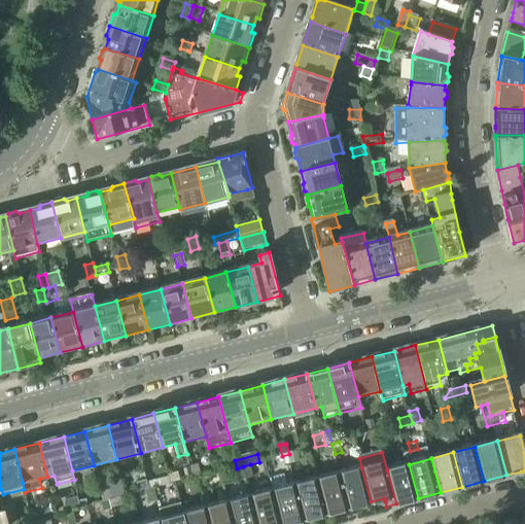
[(223,472),(222,464),(221,460),(212,462),(215,475),(223,472)]
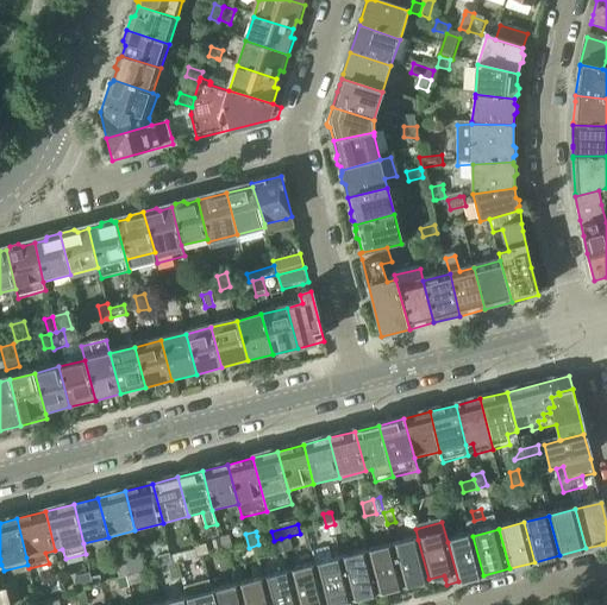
[(289,536),(281,539),(285,555),(294,553),(289,536)]
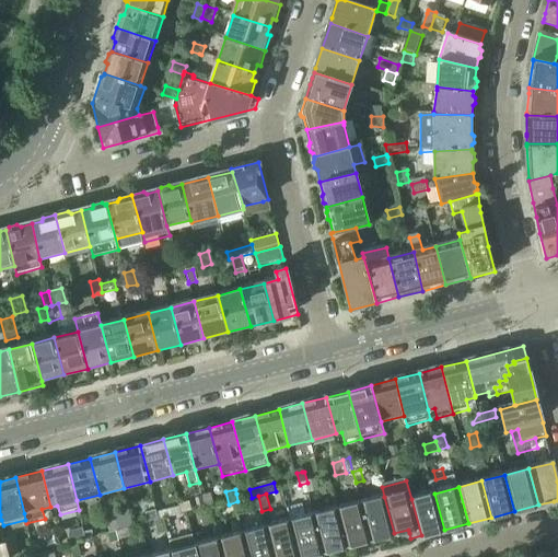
[(434,494),(411,499),(421,535),(444,530),(434,494)]
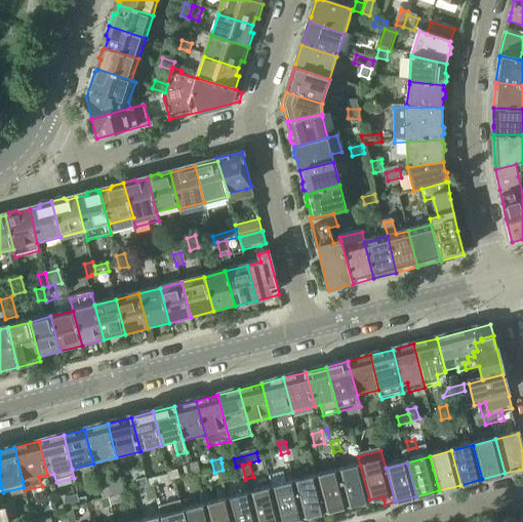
[(193,478),(198,477),(201,476),(199,465),(190,467),(193,478)]
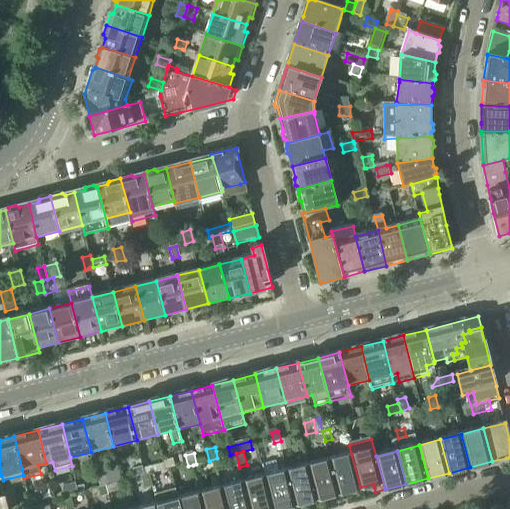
[(239,468),(239,467),(236,453),(230,455),(229,455),(232,469),(239,468)]
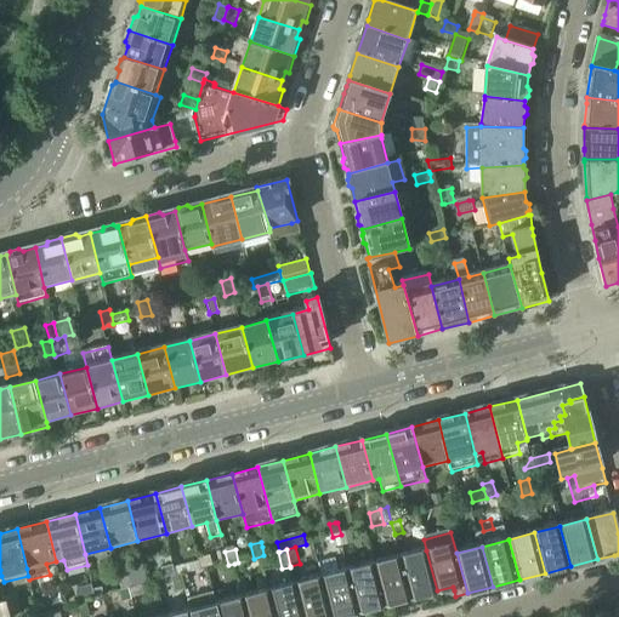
[(426,550),(401,556),(412,598),(437,590),(426,550)]
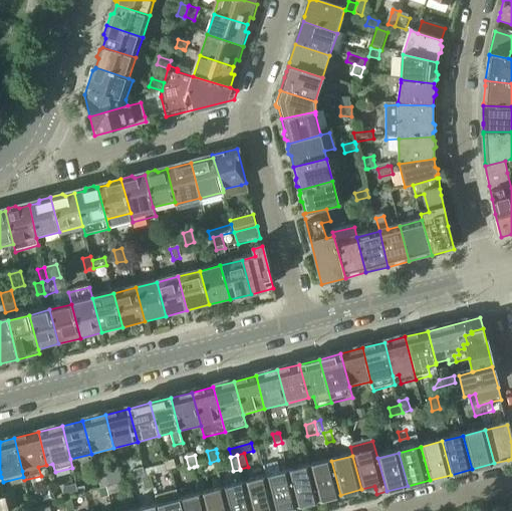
[(179,460),(182,469),(188,467),(185,459),(179,460)]
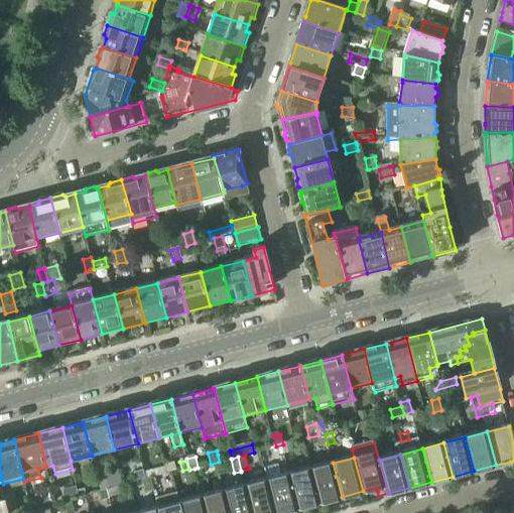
[(333,463),(311,469),(320,502),(342,497),(333,463)]
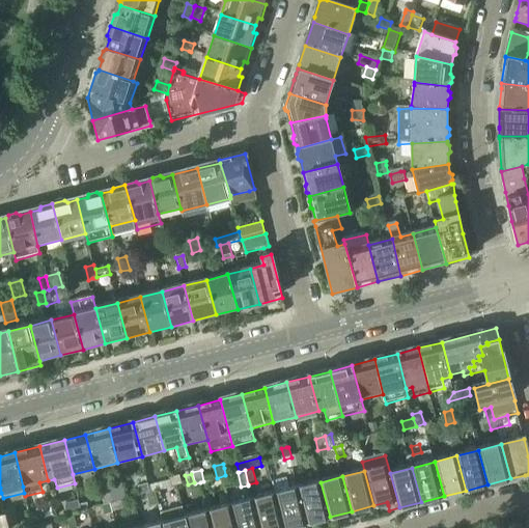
[(98,481),(104,507),(111,506),(119,503),(128,501),(122,485),(108,489),(106,479),(98,481)]
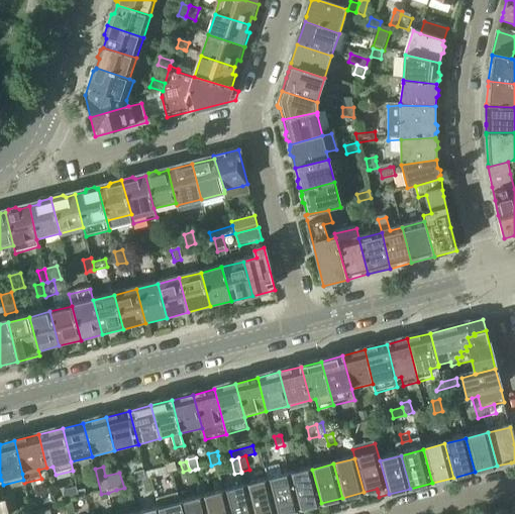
[(266,472),(269,481),(278,513),(282,513),(300,509),(291,475),(282,478),(280,468),(266,472)]
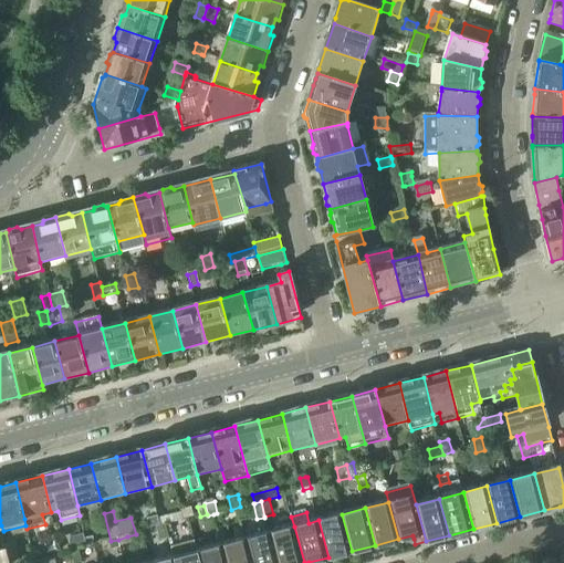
[(149,530),(157,528),(160,527),(162,527),(160,520),(158,513),(157,513),(146,517),(149,530)]
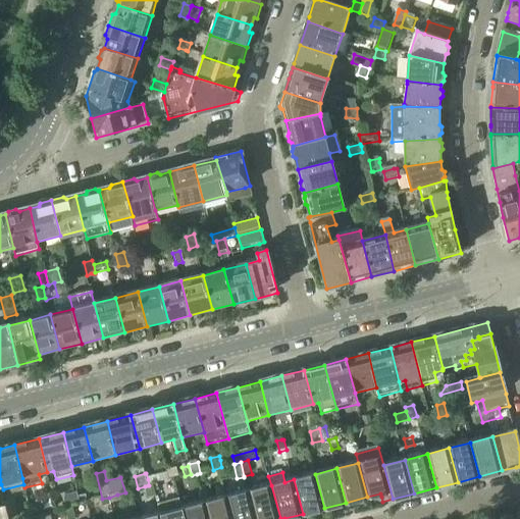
[(148,479),(149,485),(155,484),(174,478),(173,473),(154,478),(148,479)]
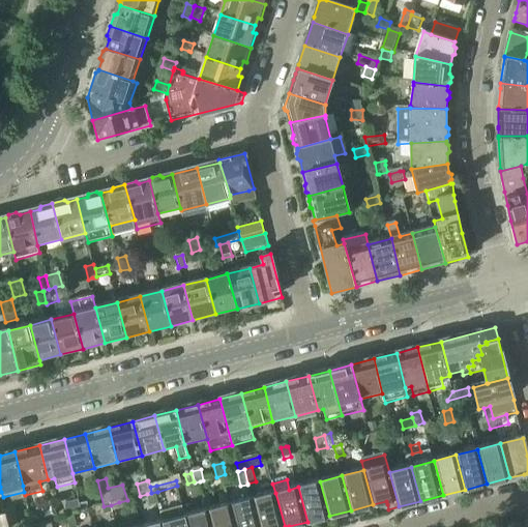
[(200,481),(195,482),(191,484),(195,500),(205,497),(200,481)]
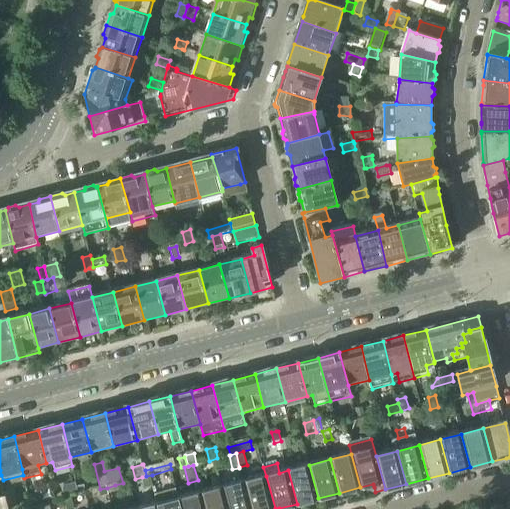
[(309,465),(288,470),(297,504),(318,498),(309,465)]
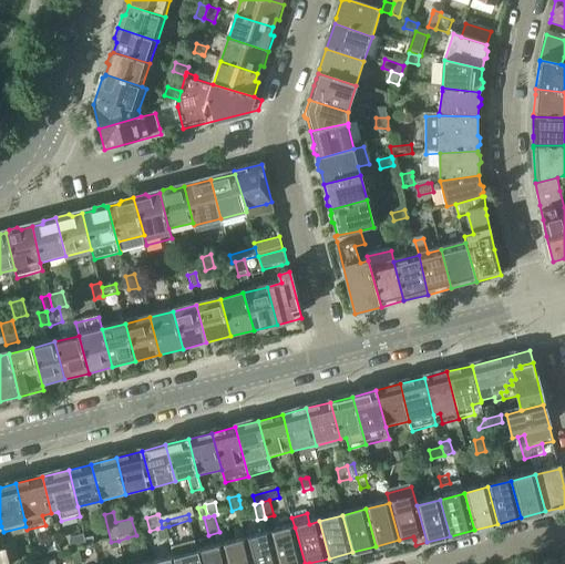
[(11,563),(8,550),(6,550),(0,551),(0,526),(1,526),(0,521),(0,563),(11,563)]
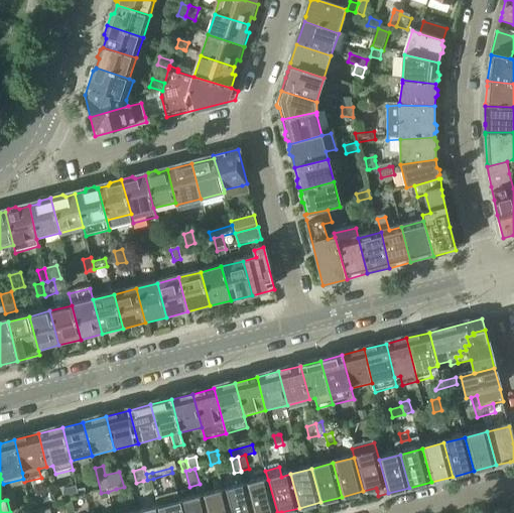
[(159,478),(151,480),(154,491),(161,489),(159,478)]
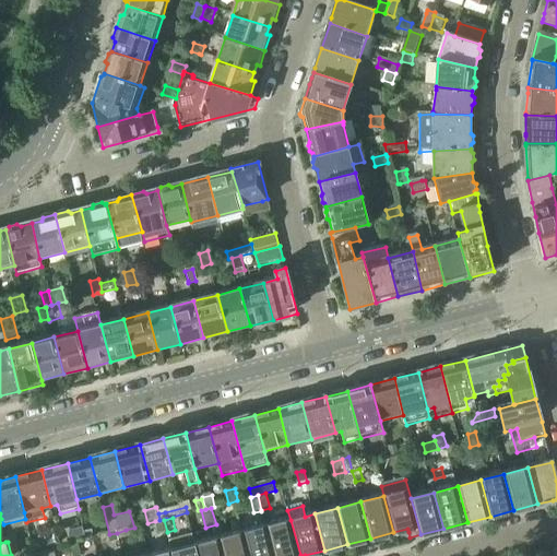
[(158,520),(155,521),(158,535),(167,534),(167,532),(164,520),(158,521),(158,520)]
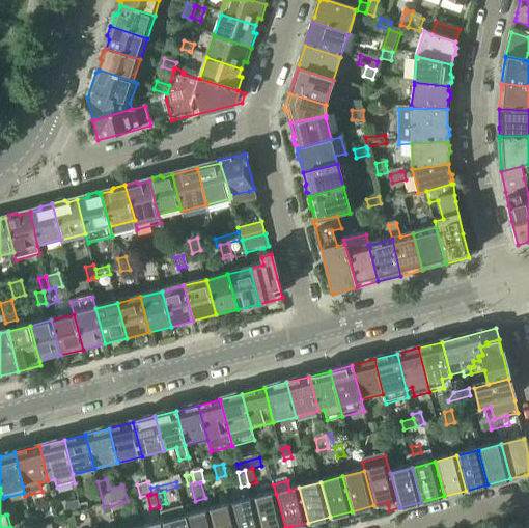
[(276,494),(253,500),(259,527),(285,527),(276,494)]
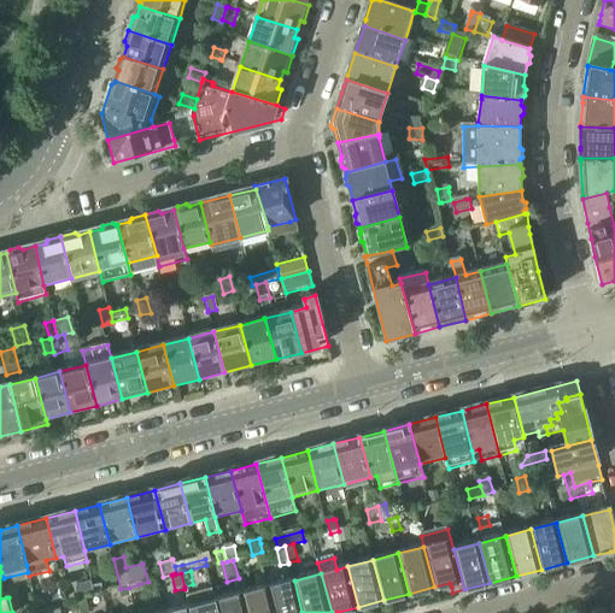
[(302,612),(294,581),(268,588),(274,612),(302,612)]
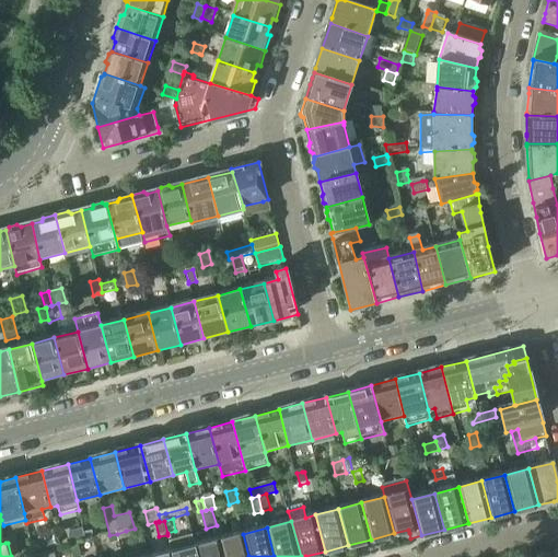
[(70,534),(70,546),(79,544),(85,542),(83,530),(70,534)]
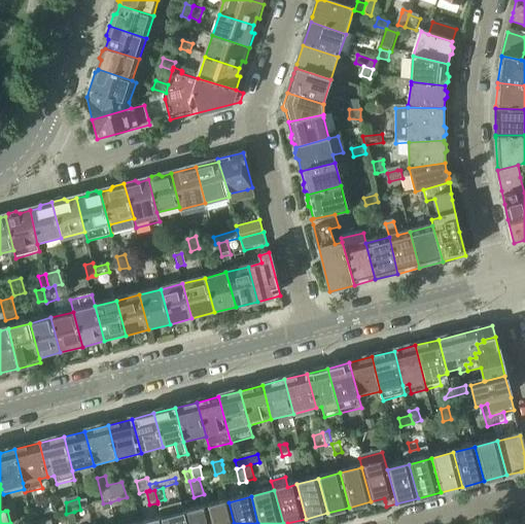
[(118,499),(110,502),(112,510),(120,507),(118,499)]
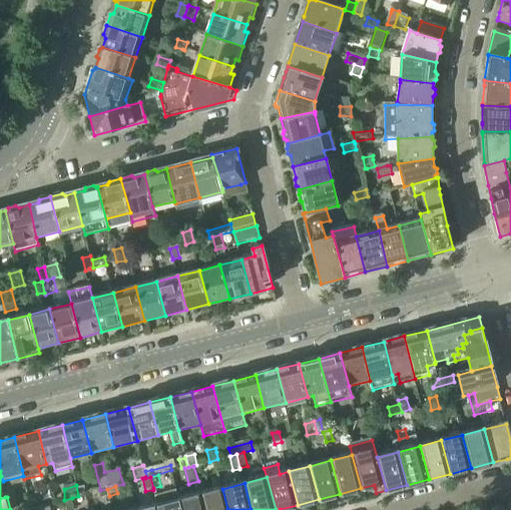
[(56,502),(53,492),(52,487),(42,489),(46,504),(56,502)]
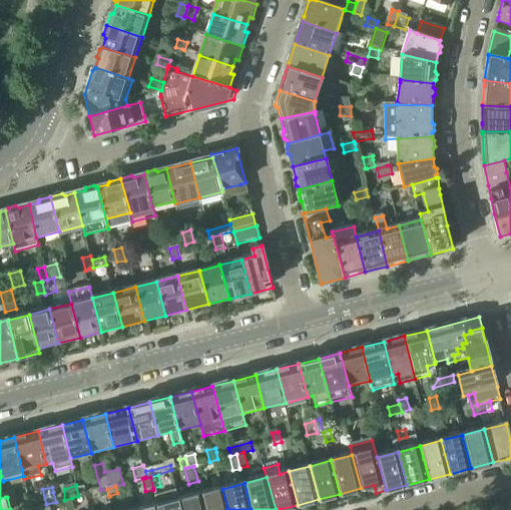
[(227,509),(222,489),(201,494),(205,509),(227,509)]
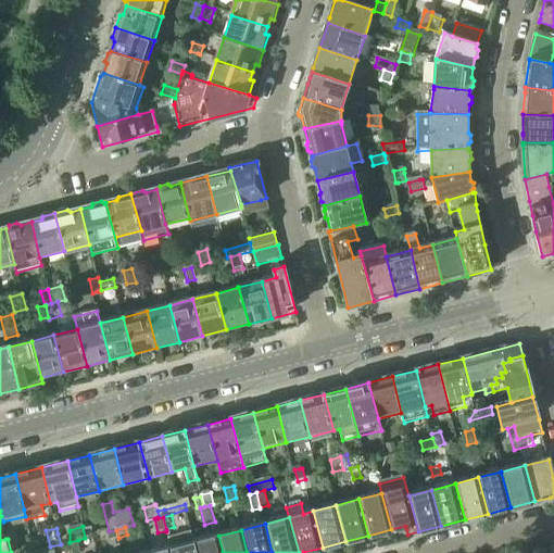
[(223,552),(218,536),(194,542),(197,552),(223,552)]
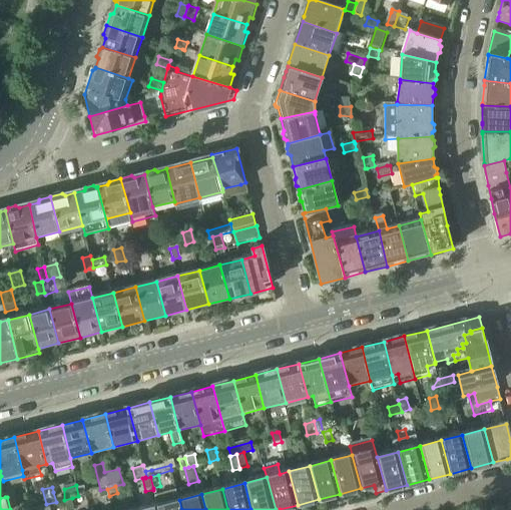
[(7,497),(10,509),(18,509),(14,495),(7,497)]
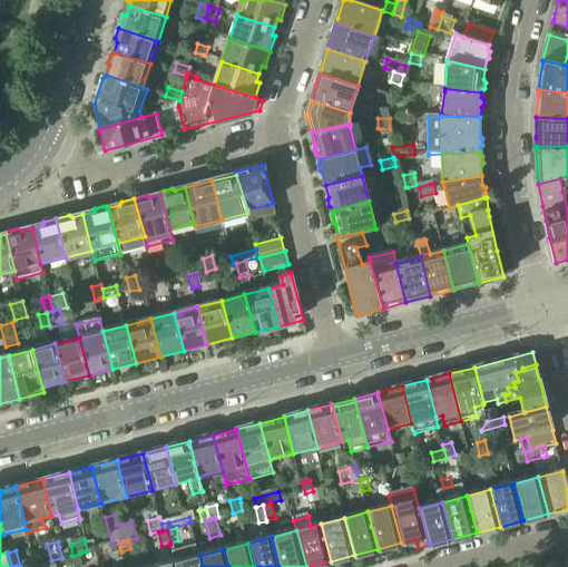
[(71,556),(72,559),(74,566),(82,566),(80,554),(71,556)]
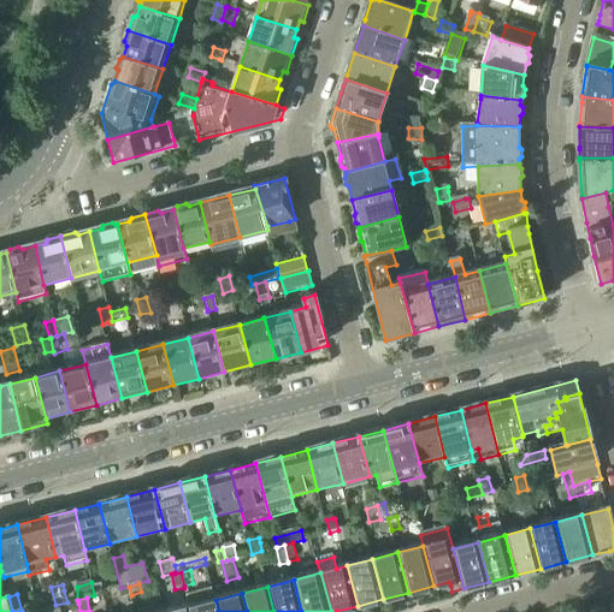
[(218,611),(216,600),(189,606),(190,611),(218,611)]
